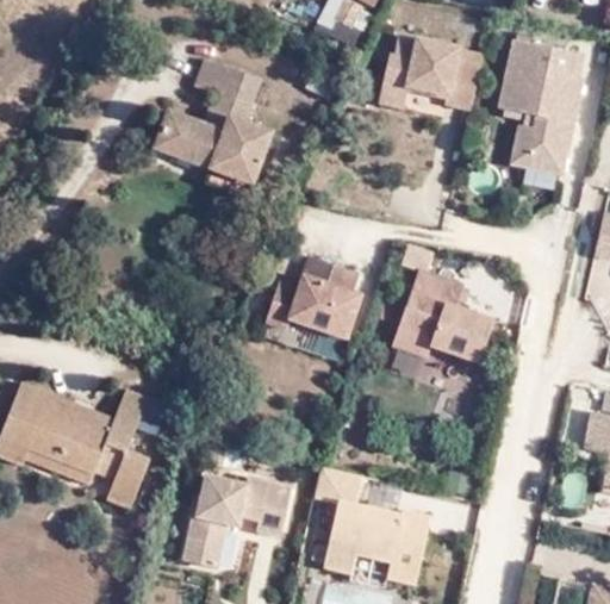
[(346,0),(346,1),(374,13),(379,0),(346,0)]
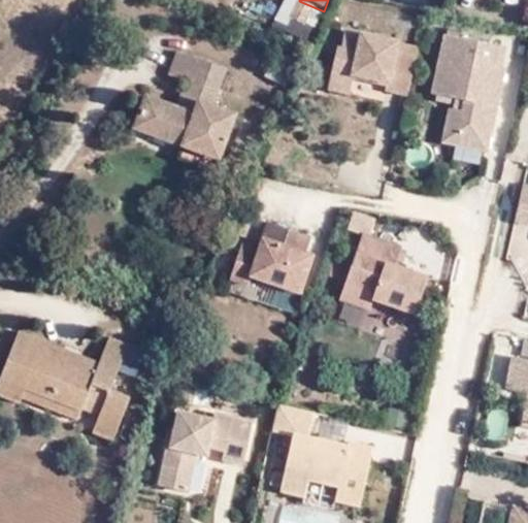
[(299,4),(290,23),(305,31),(315,12),(299,4)]
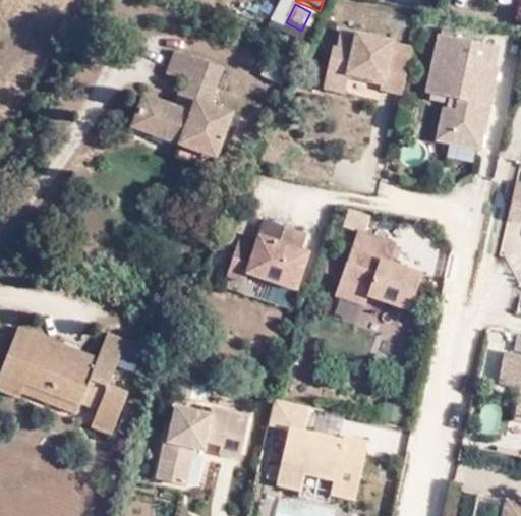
[(405,90),(415,43),(341,25),(338,45),(333,45),(326,74),(347,78),(348,71),(383,78),(382,86),(405,90)]
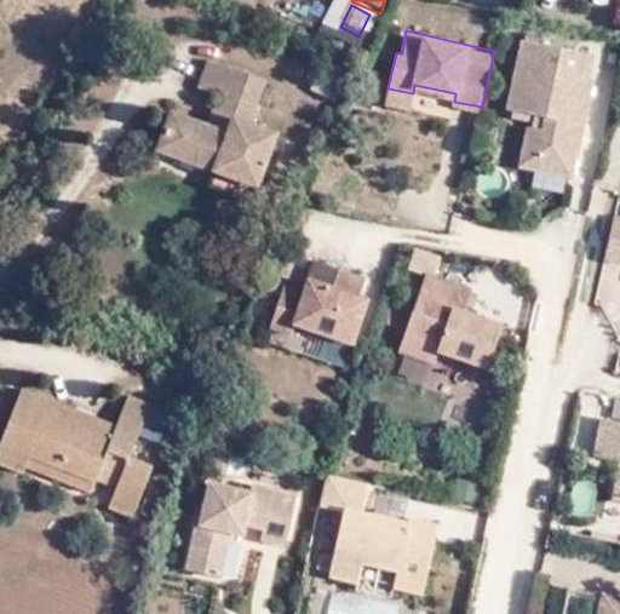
[(586,53),(521,41),(505,107),(537,113),(532,127),(526,126),(517,166),(572,176),(592,80),(581,78),(586,53)]
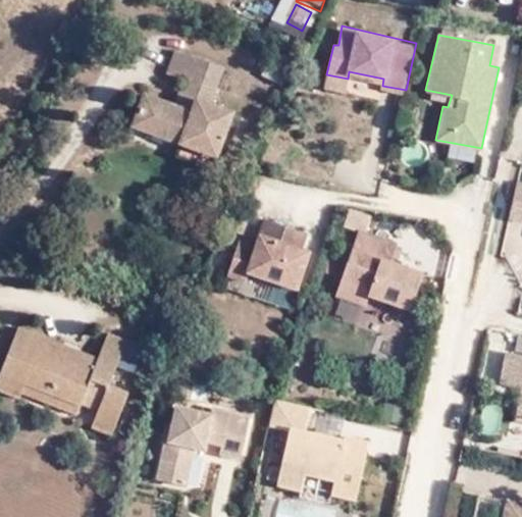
[(180,146),(217,159),(232,116),(208,108),(220,70),(174,53),(165,75),(183,82),(173,108),(144,99),(132,128),(180,146)]
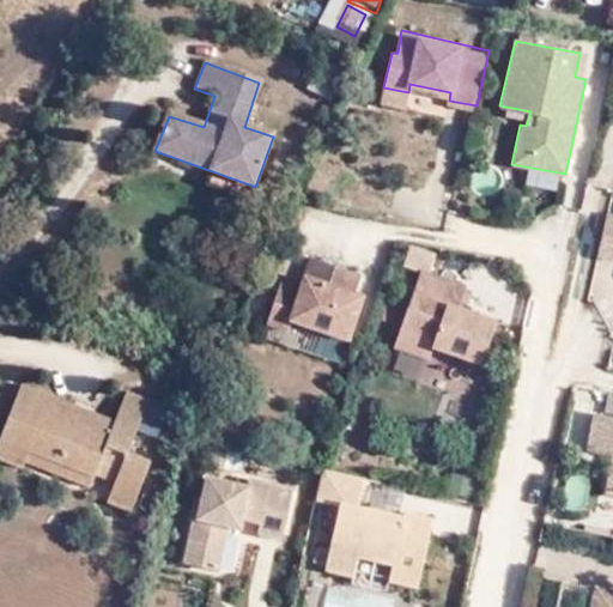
[(408,92),(383,87),(382,96),(407,102),(408,92)]
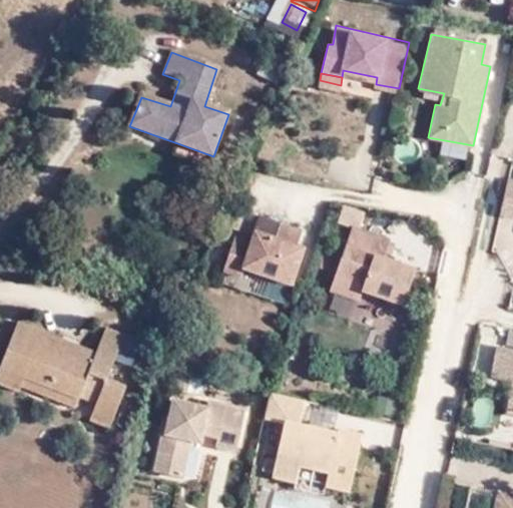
[(209,168),(213,156),(177,143),(173,155),(209,168)]
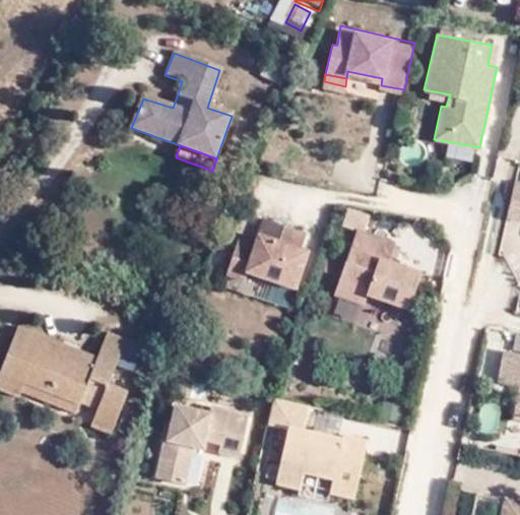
[(519,185),(518,185),(509,224),(519,226),(519,185)]
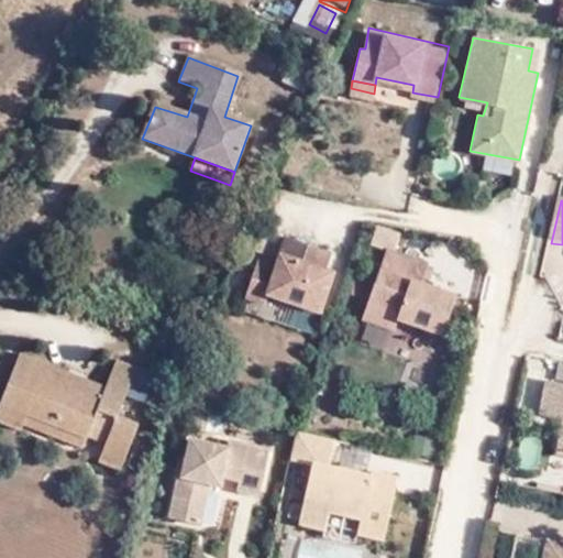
[(245,301),(317,317),(343,249),(273,233),(245,301)]
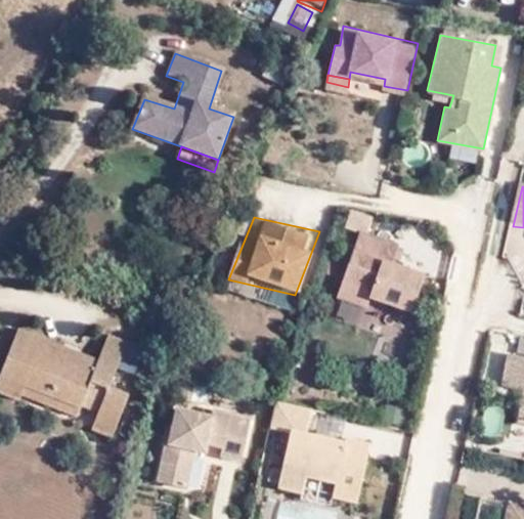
[(336,301),(407,322),(431,254),(359,230),(336,301)]
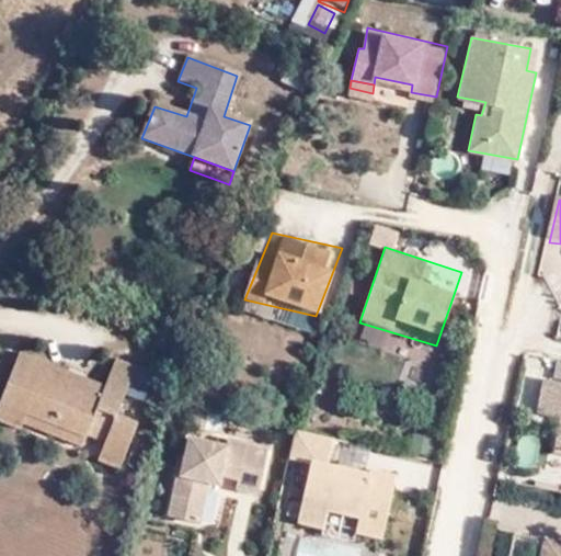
[(99,383),(78,374),(75,383),(57,376),(60,367),(11,348),(0,376),(0,416),(14,423),(18,415),(22,408),(80,433),(82,429),(79,427),(91,404),(110,411),(129,363),(111,355),(99,383)]
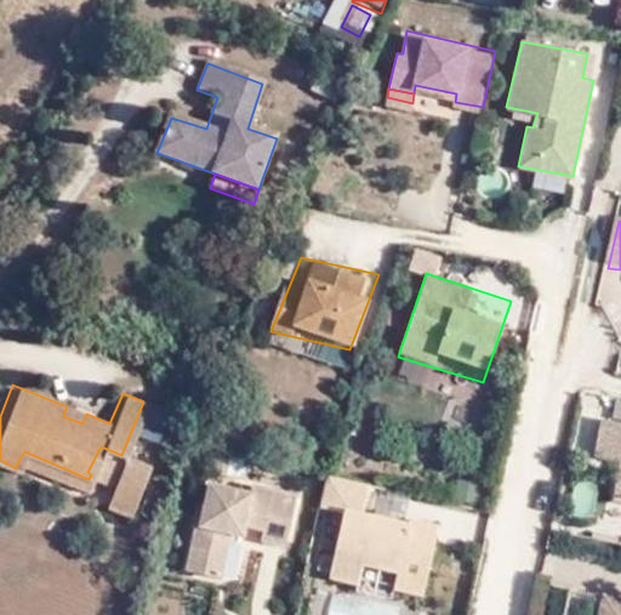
[(597,502),(620,506),(620,400),(609,399),(597,502)]
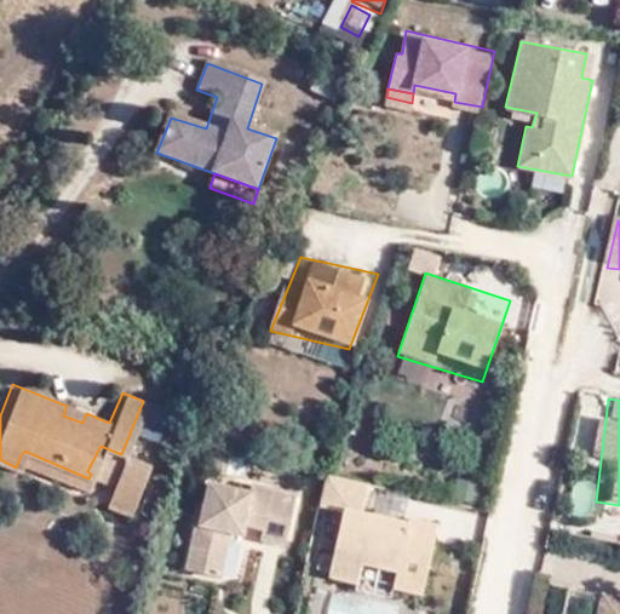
[(82,423),(86,413),(67,406),(63,415),(82,423)]
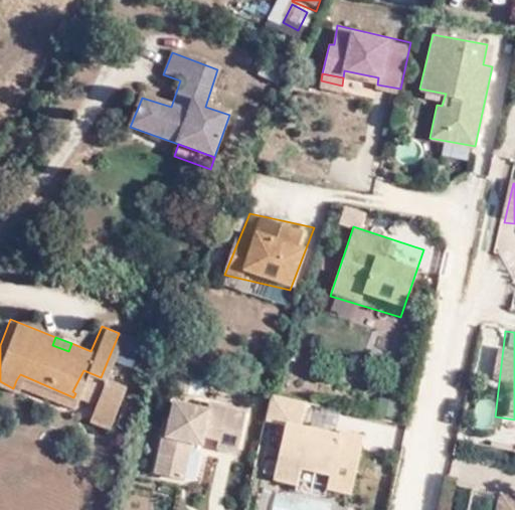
[(90,399),(101,377),(83,370),(72,391),(75,393),(90,399)]
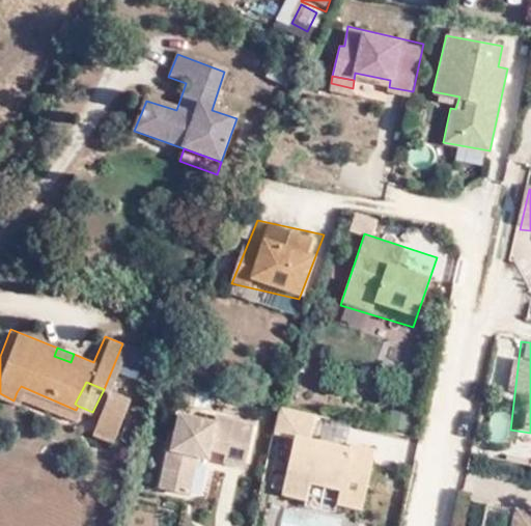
[(21,386),(17,392),(71,417),(76,410),(21,386)]
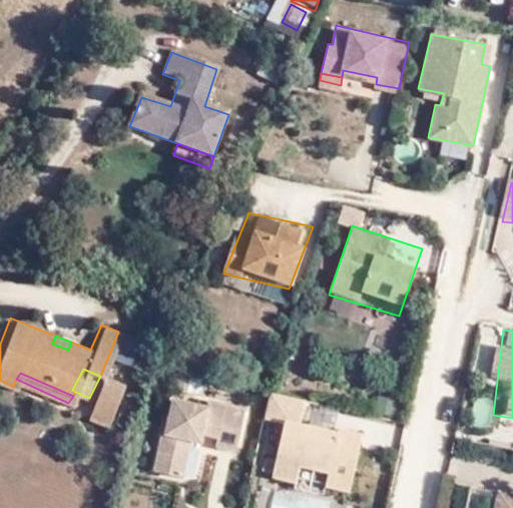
[(120,383),(100,376),(89,398),(82,416),(103,425),(120,383)]
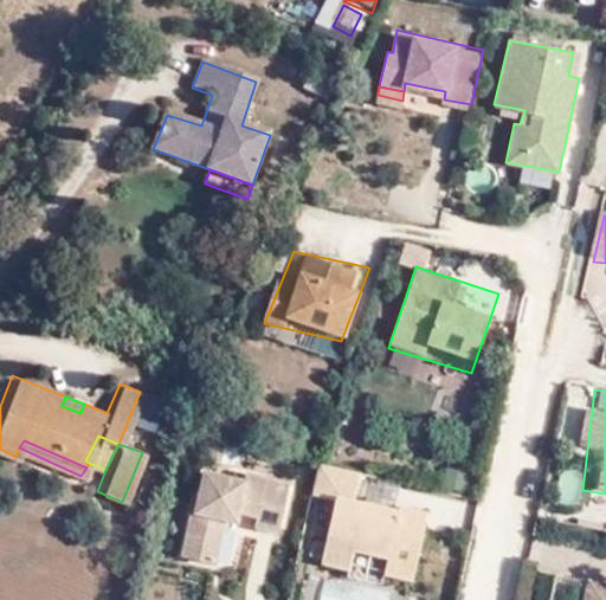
[(330,514),(421,531),(425,514),(398,507),(397,511),(352,501),(359,472),(317,463),(309,495),(333,500),(330,514)]
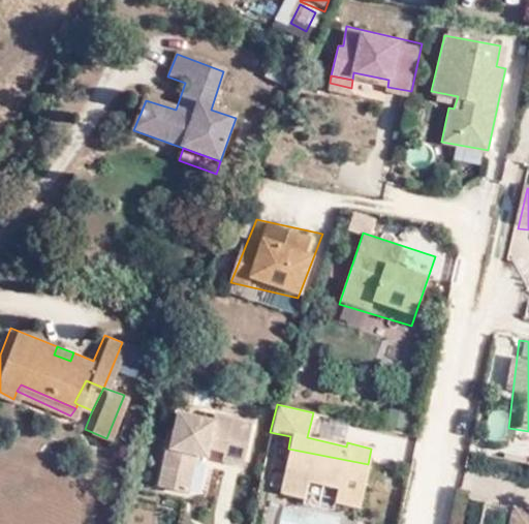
[(195,444),(206,447),(224,450),(222,461),(242,465),(251,422),(215,412),(214,417),(204,413),(203,419),(174,411),(167,449),(162,449),(154,486),(185,493),(193,456),(195,444)]
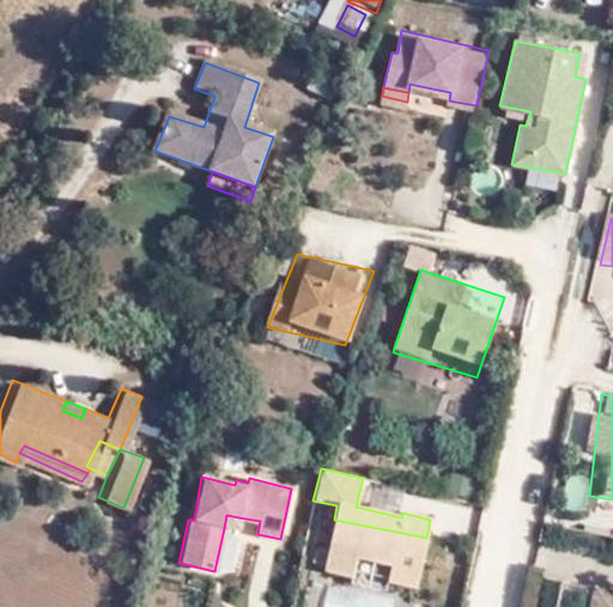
[(236,530),(238,517),(226,515),(224,528),(236,530)]
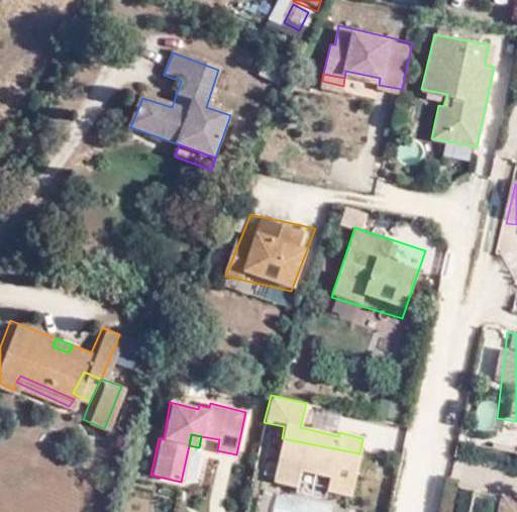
[(351,495),(359,453),(282,438),(273,482),(296,486),(300,471),(328,476),(325,490),(351,495)]
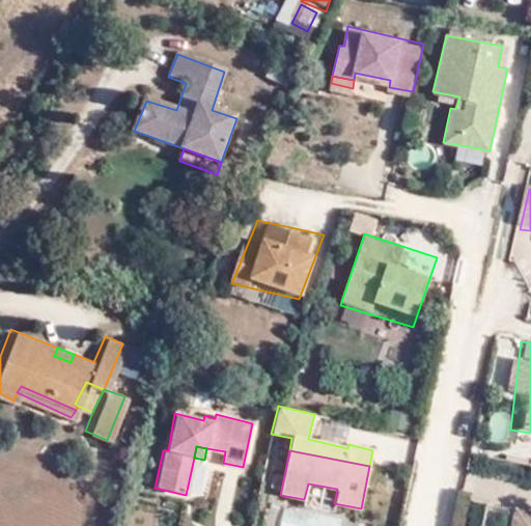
[(530,525),(530,516),(512,511),(509,525),(530,525)]
